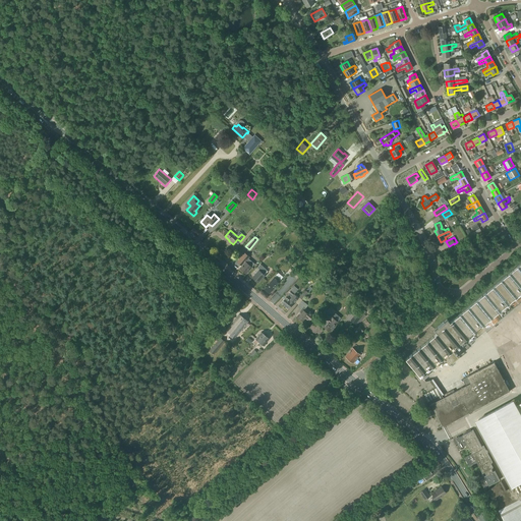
[(239,269),(245,275),(254,265),(248,258),(249,257),(244,253),(237,263),(241,266),(239,269)]
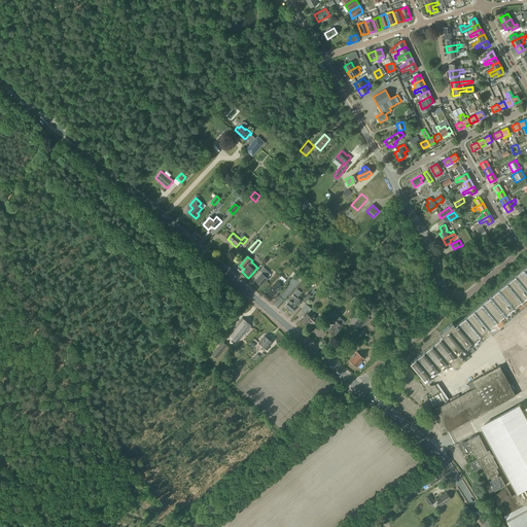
[(410,362),(428,384),(433,379),(431,378),(437,373),(441,376),(446,372),(443,367),(450,361),(455,367),(462,360),(456,354),(469,343),(472,347),(471,348),(475,351),(478,348),(477,347),(492,334),(492,335),(506,322),(501,316),(526,294),(526,264),(451,327),(448,324),(435,335),(438,338),(410,362)]
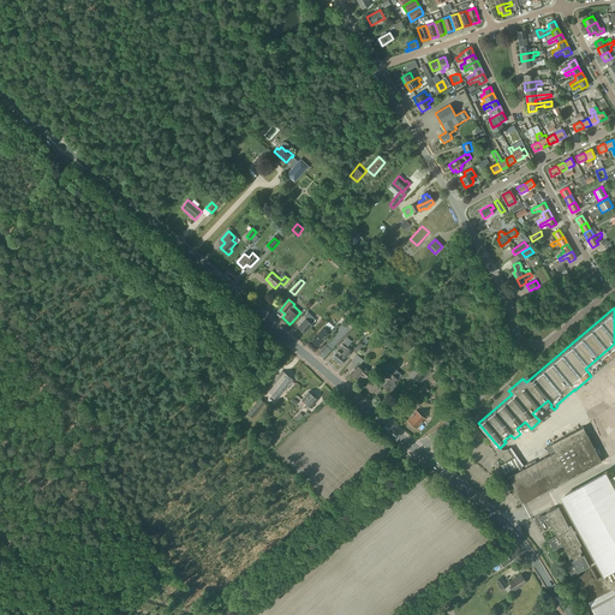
[(298,328),(304,334),(316,321),(308,312),(304,316),(306,318),(298,328)]
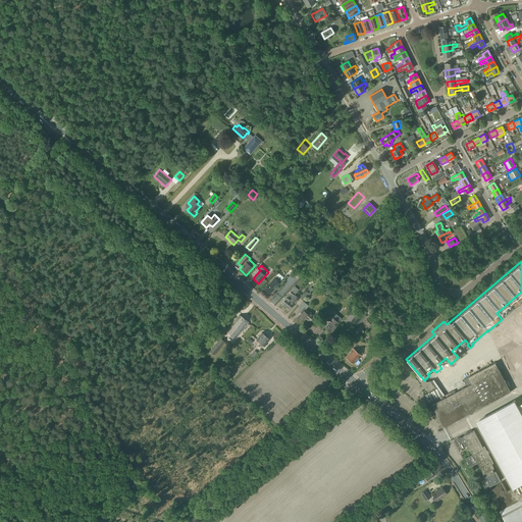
[(264,290),(269,295),(281,280),(276,276),(264,290)]
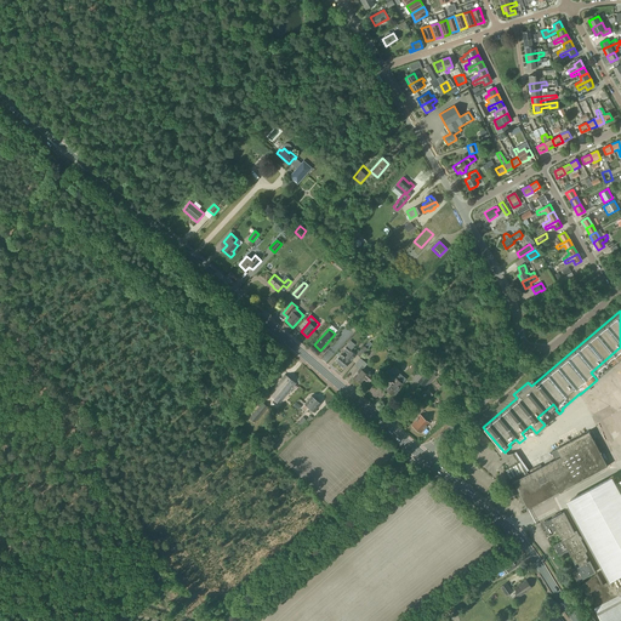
[(341,354),(335,362),(340,365),(343,362),(342,362),(346,359),(345,358),(346,355),(351,351),(351,349),(347,346),(345,349),(341,354)]
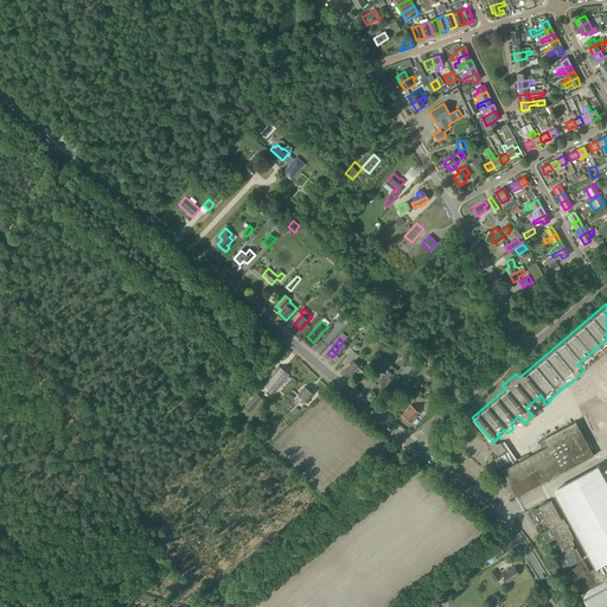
[(349,346),(352,349),(359,342),(356,338),(349,346)]
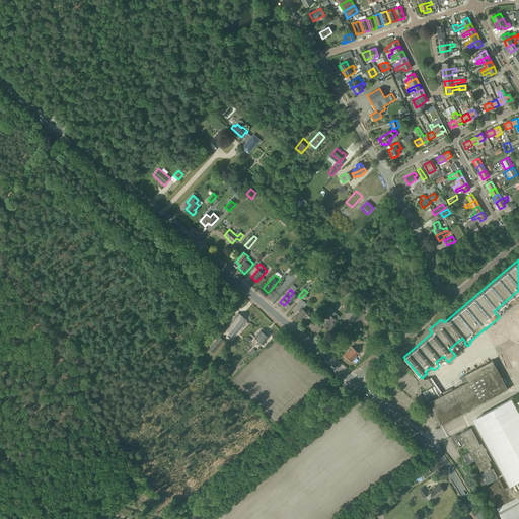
[(287,302),(284,305),(287,308),(293,301),(294,301),(297,297),(293,293),(289,297),(288,299),(289,300),(286,302),(287,302)]
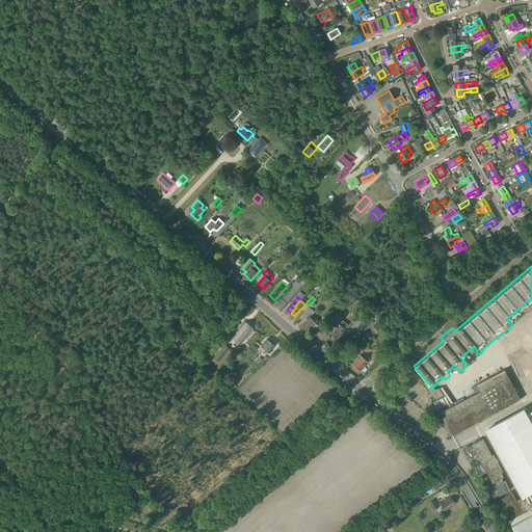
[(306,318),(307,319),(309,317),(311,318),(312,317),(311,316),(314,312),(308,307),(303,313),(308,316),(306,318)]
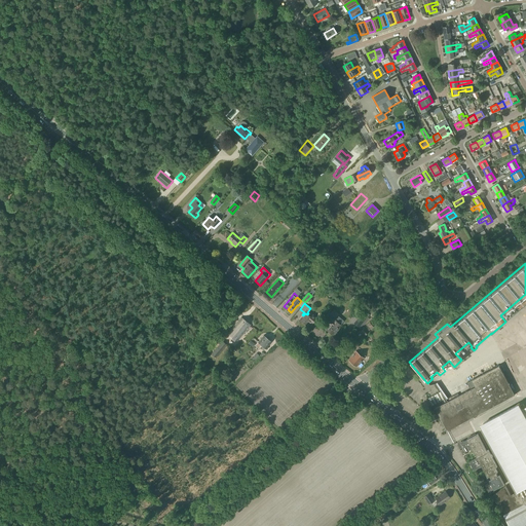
[(305,313),(303,315),(300,320),(302,322),(302,323),(303,324),(304,324),(305,325),(308,322),(311,325),(316,318),(312,314),(311,314),(309,316),(307,314),(305,313)]
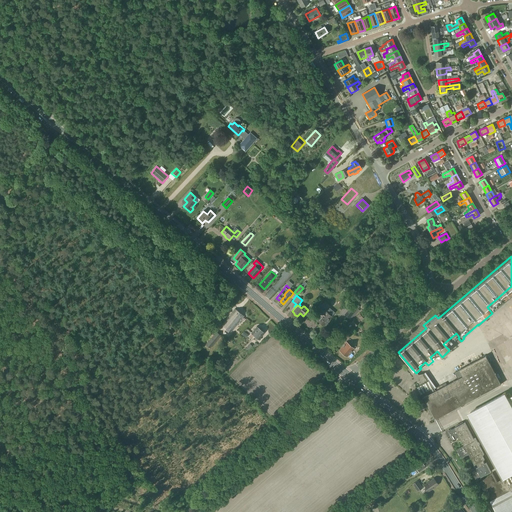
[(348,319),(357,309),(352,305),(344,315),(348,319)]
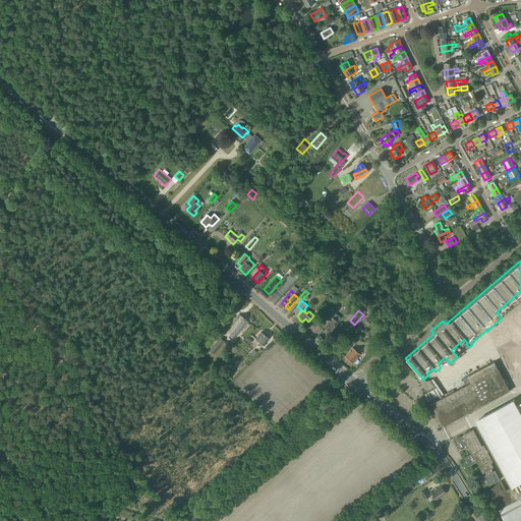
[(225,332),(234,339),(248,322),(239,314),(225,332)]
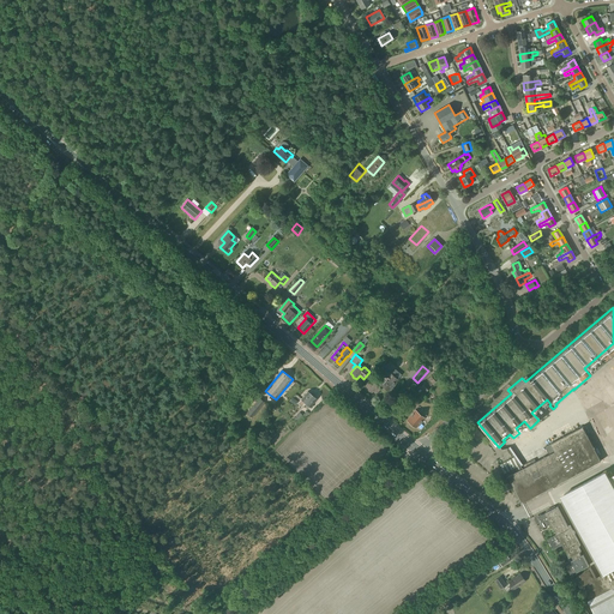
[(379,375),(385,380),(380,385),(387,391),(397,380),(390,374),(390,375),(384,371),(379,375)]
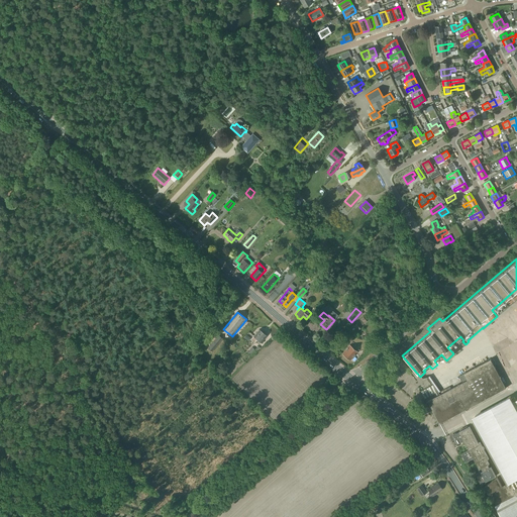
[(354,326),(358,330),(363,326),(364,324),(364,323),(362,320),(360,320),(358,322),(354,326)]
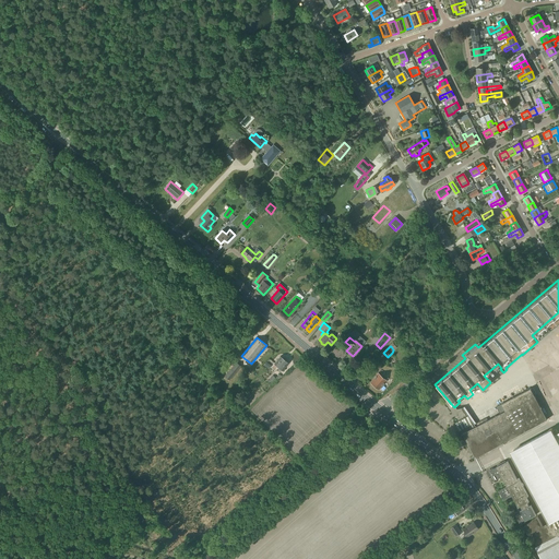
[(218,358),(221,360),(228,351),(225,348),(218,358)]
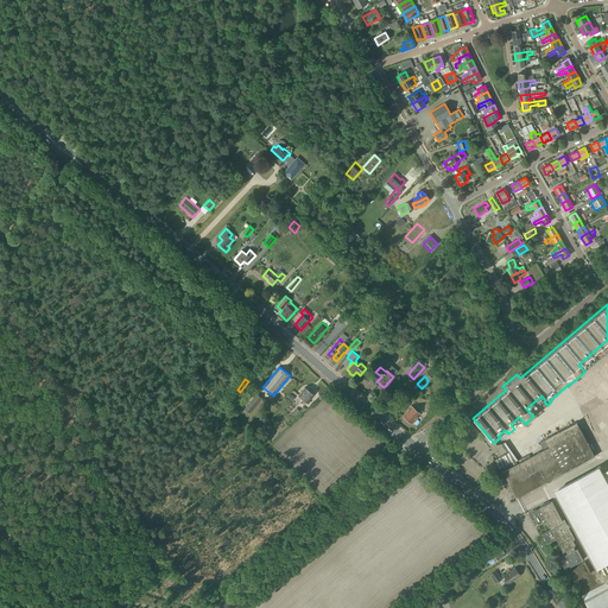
[(298,396),(303,400),(306,404),(314,396),(305,388),(298,396)]
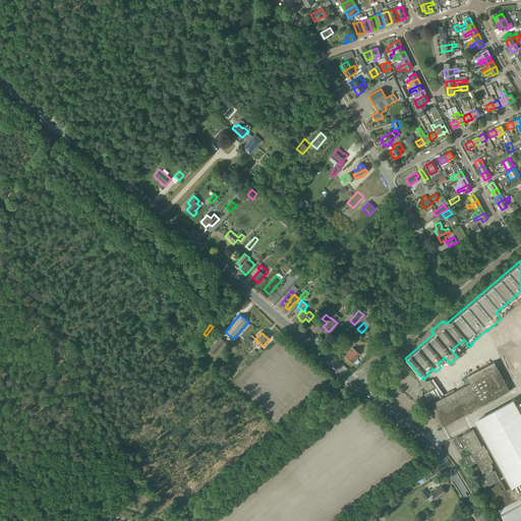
[(209,351),(214,354),(225,342),(222,339),(221,338),(210,350),(209,351)]
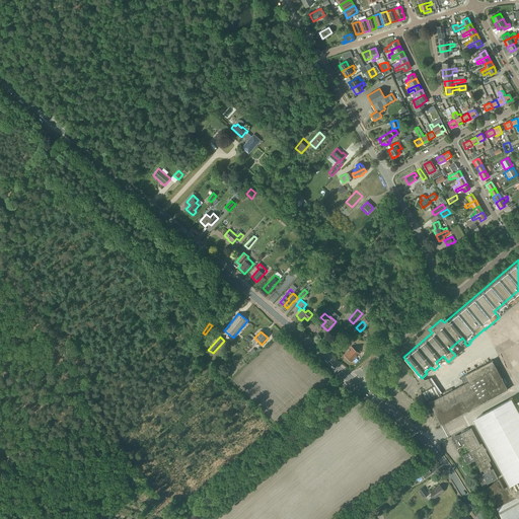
[(344,356),(344,357),(346,358),(349,360),(349,361),(350,362),(351,362),(360,352),(356,348),(354,350),(351,347),(344,356)]
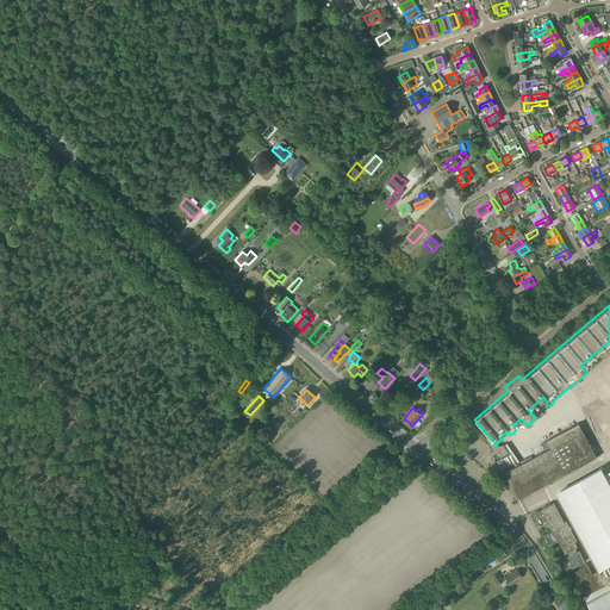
[(304,416),(299,411),(293,417),(297,422),(304,416)]
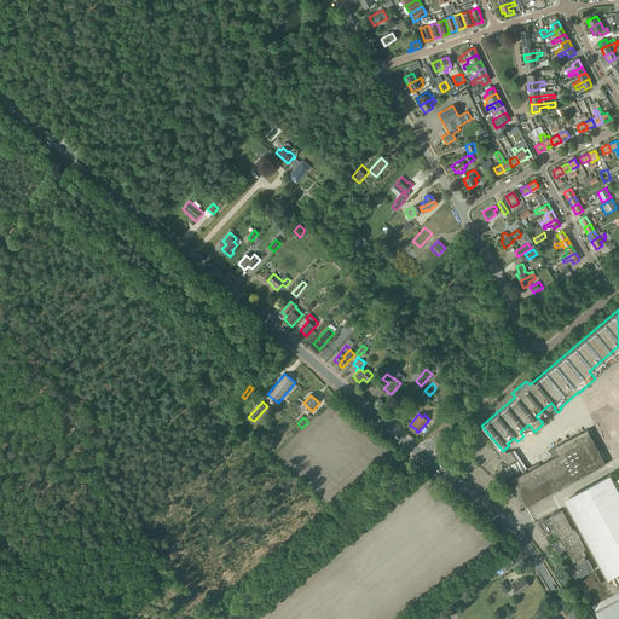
[(472,434),(481,444),(486,439),(478,429),(472,434)]
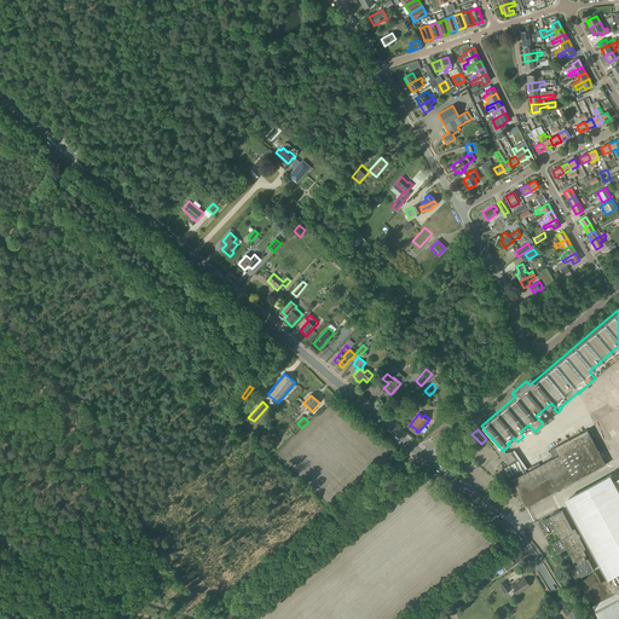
[(536,468),(528,472),(513,480),(527,507),(548,495),(606,464),(588,431),(550,450),(554,458),(536,468)]
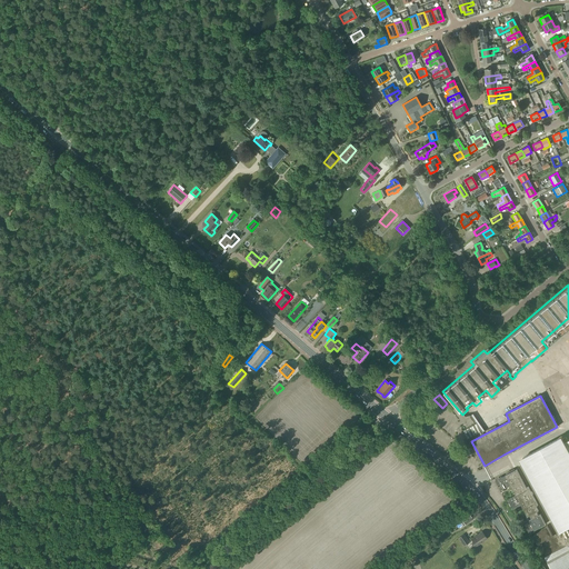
[(548,408),(555,420),(557,418),(551,407),(548,408)]
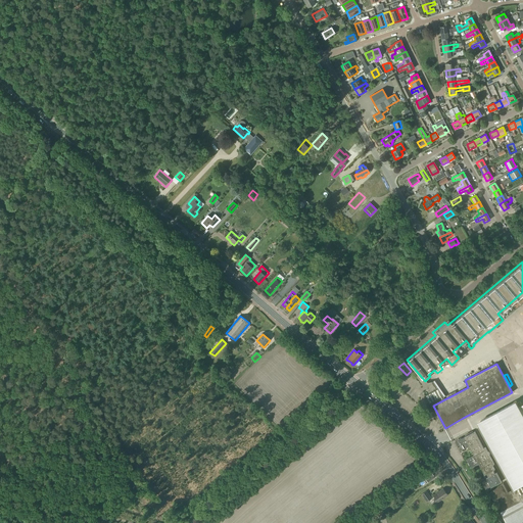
[(434,379),(432,380),(441,395),(444,394),(434,379)]
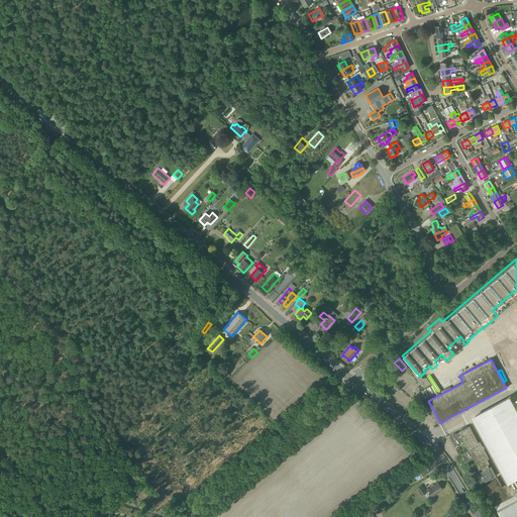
[(432,386),(421,392),(424,397),(435,392),(432,386)]
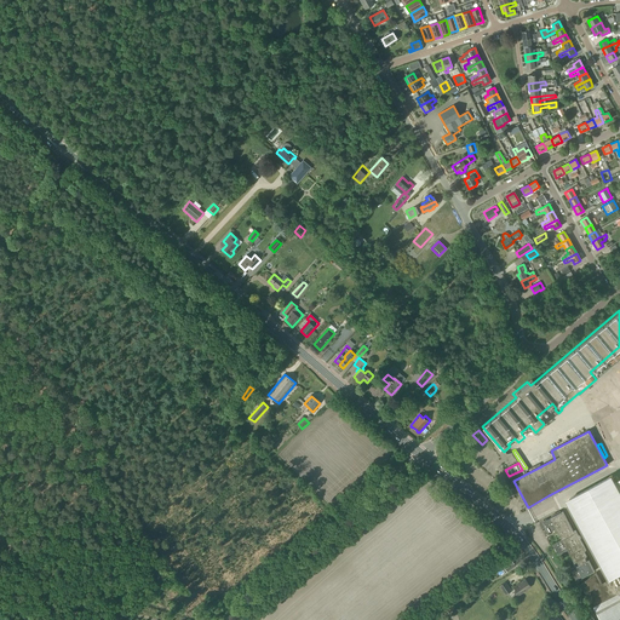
[(574,507),(604,566),(579,585),(596,606),(619,592),(619,492),(612,477),(575,497),(580,504),(574,507)]
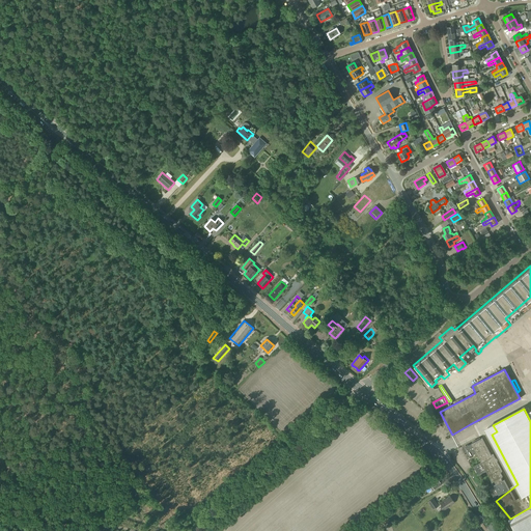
[(464,448),(469,457),(477,452),(482,462),(473,467),(478,476),(487,471),(494,484),(487,487),(493,497),(508,488),(481,439),(464,448)]
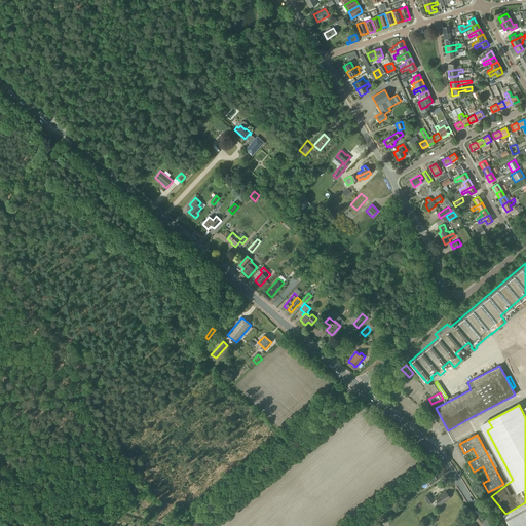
[(423,481),(427,487),(430,485),(437,480),(433,474),(426,479),(423,481)]
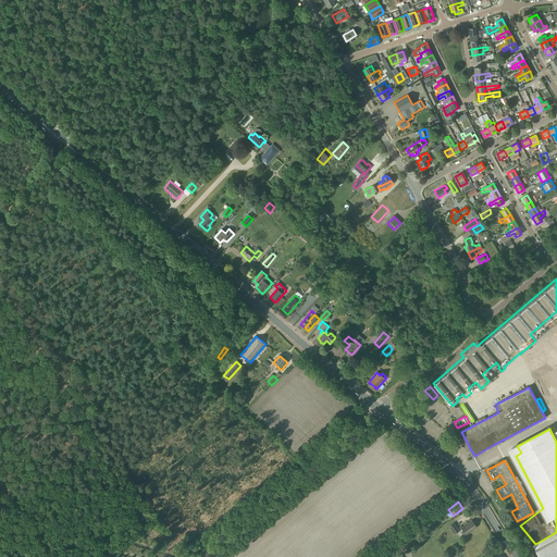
[(426,515),(430,519),(437,514),(434,509),(426,515)]
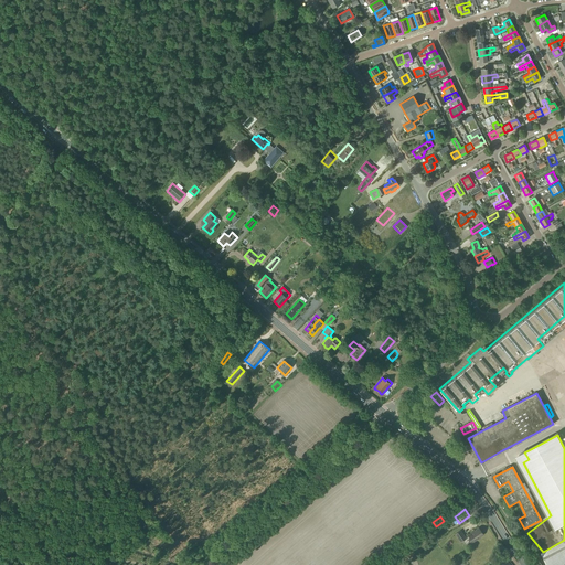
[(468,535),(472,542),(483,535),(478,528),(468,535)]
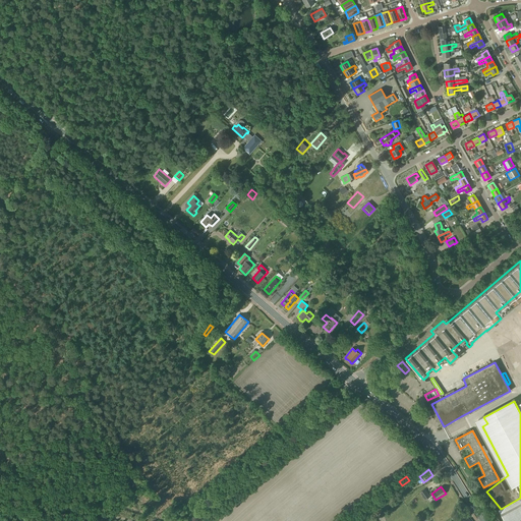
[(419,493),(424,500),(429,497),(424,488),(419,493)]
